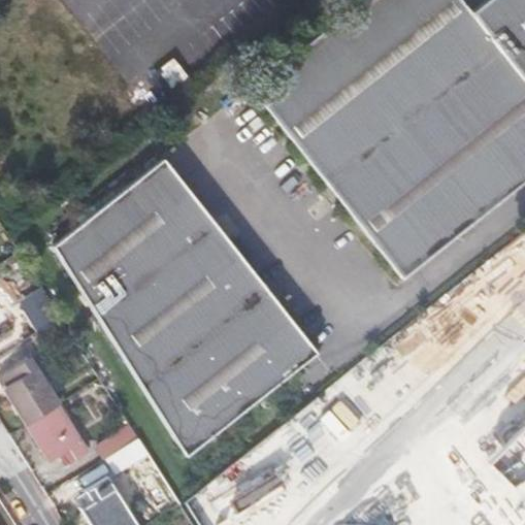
[(459,0),(364,0),(252,91),(404,284),(524,185),(524,0),(489,0),(470,14),(459,0)]
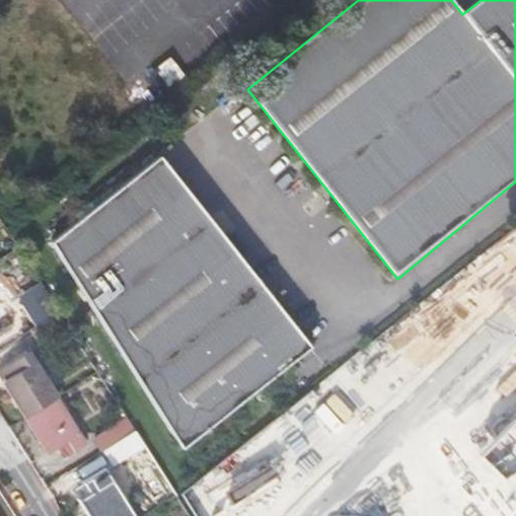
[(180,141),(53,242),(191,442),(320,339),(288,293),(288,291),(180,141)]
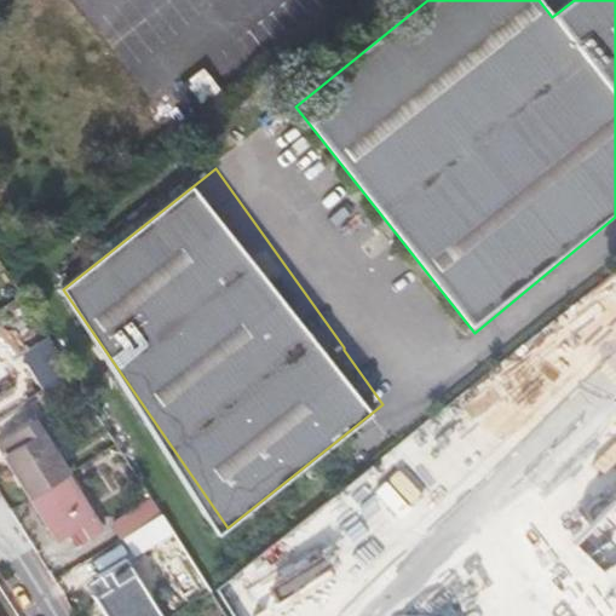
[(34,380),(45,396),(74,376),(57,351),(30,369),(36,379),(34,380)]
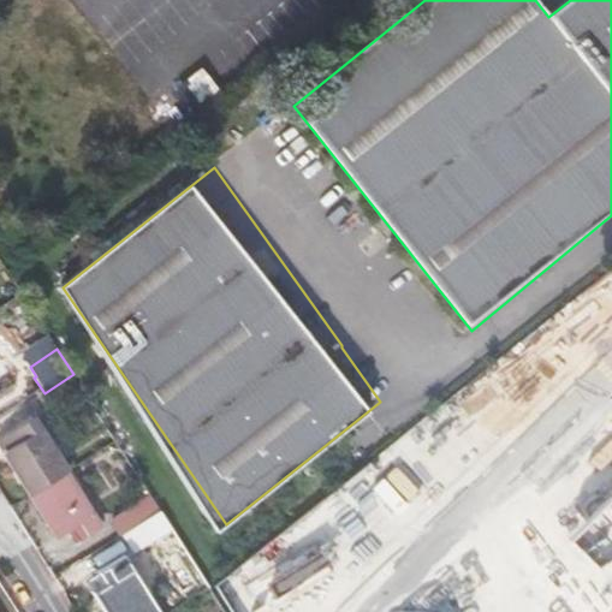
[(0,358),(0,399),(18,388),(0,358)]
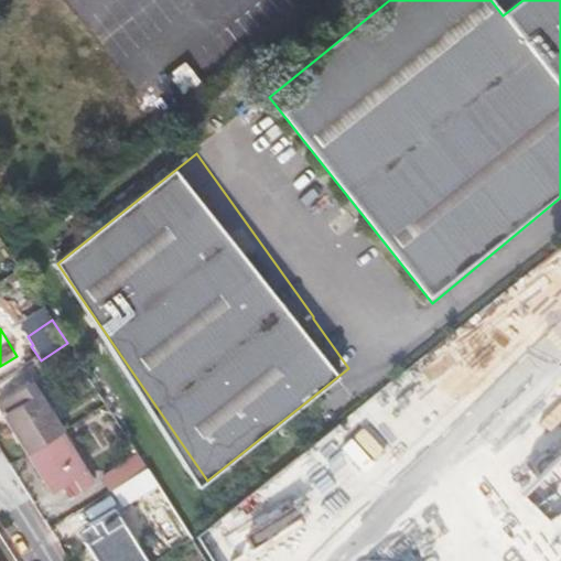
[(41,360),(35,364),(43,376),(75,355),(67,343),(41,360)]
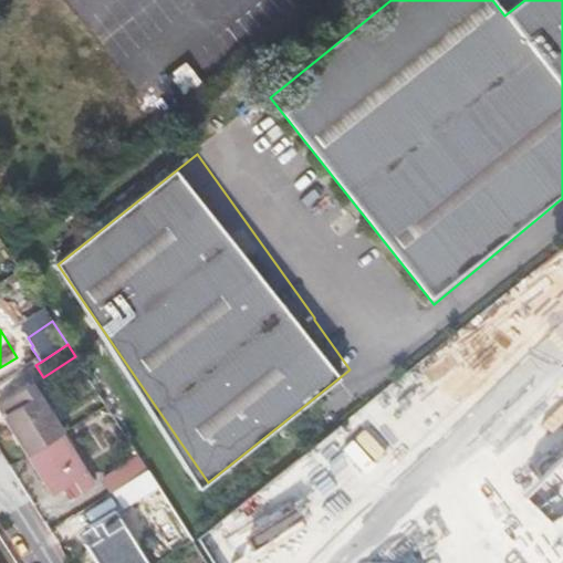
[(6,419),(30,458),(63,436),(32,386),(10,400),(18,412),(6,419)]
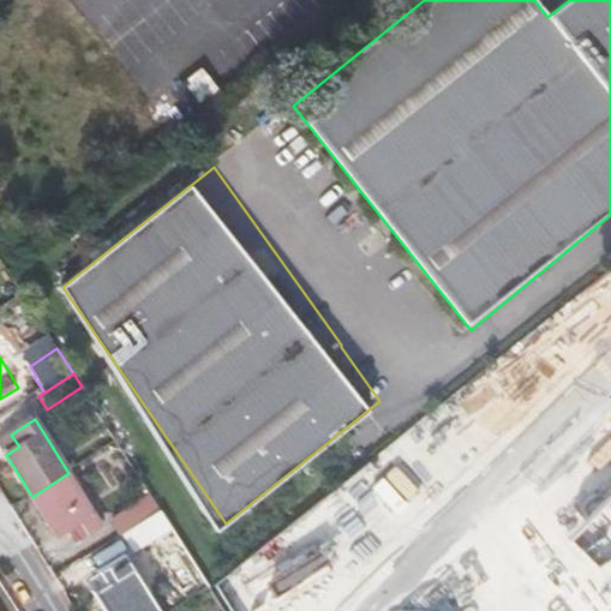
[(69,473),(33,497),(59,538),(72,531),(82,525),(90,538),(105,528),(69,473)]
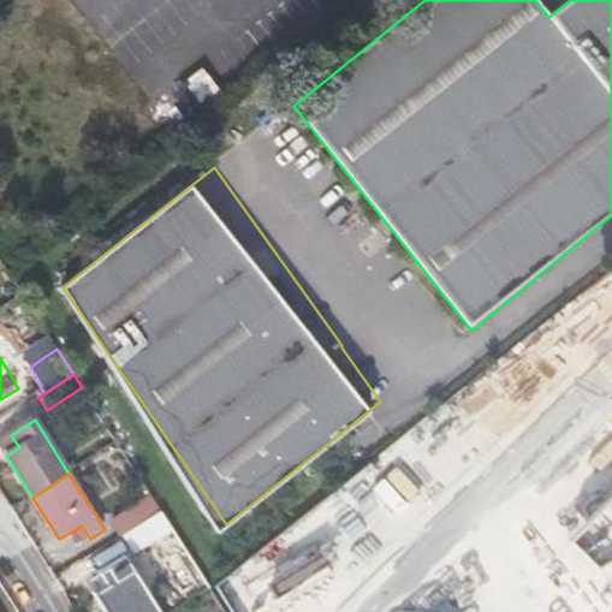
[(611,488),(583,509),(611,550),(611,488)]
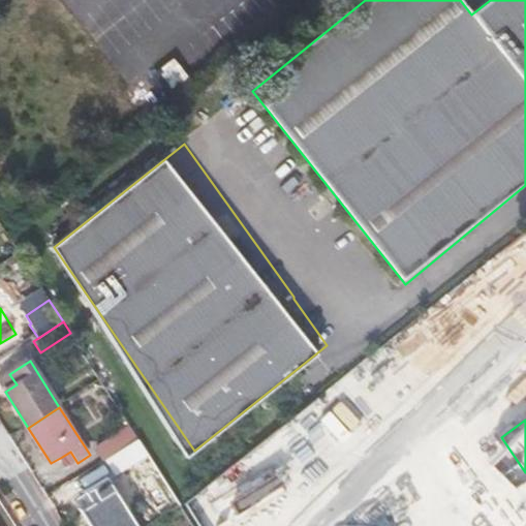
[(98,449),(106,462),(113,459),(133,445),(125,431),(98,449)]
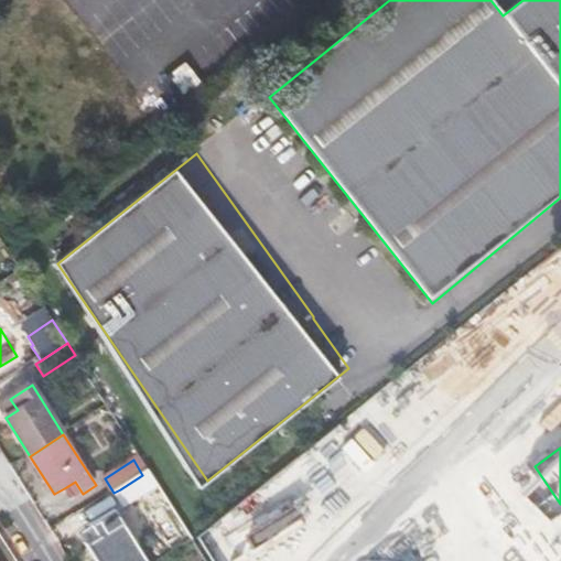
[(142,475),(120,489),(129,504),(159,486),(159,485),(149,471),(142,475)]
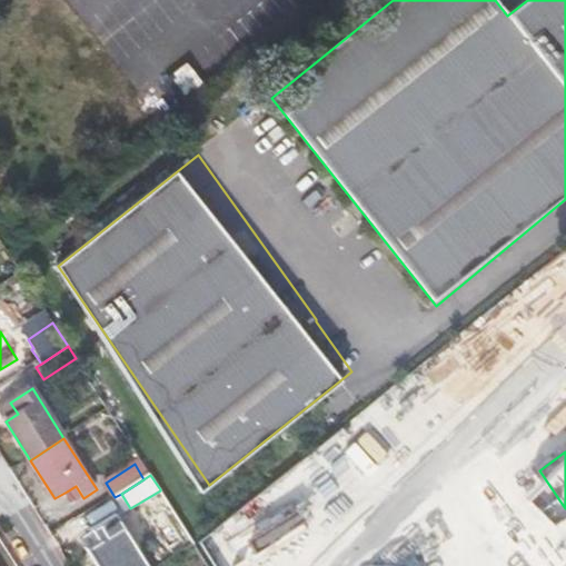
[(76,486),(67,492),(75,504),(83,498),(76,486)]
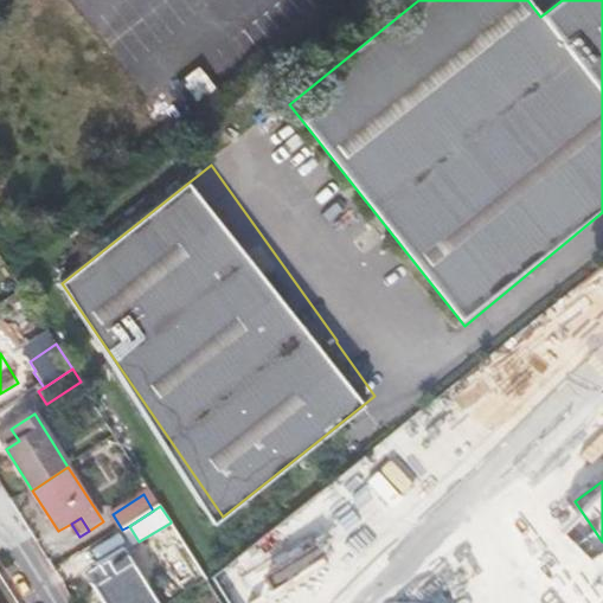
[(94,587),(103,602),(156,602),(123,551),(107,560),(115,573),(106,579),(94,587)]
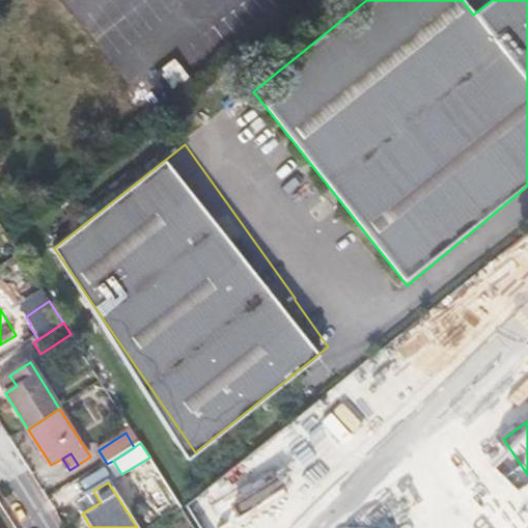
[(86,496),(92,507),(101,502),(93,491),(86,496)]
